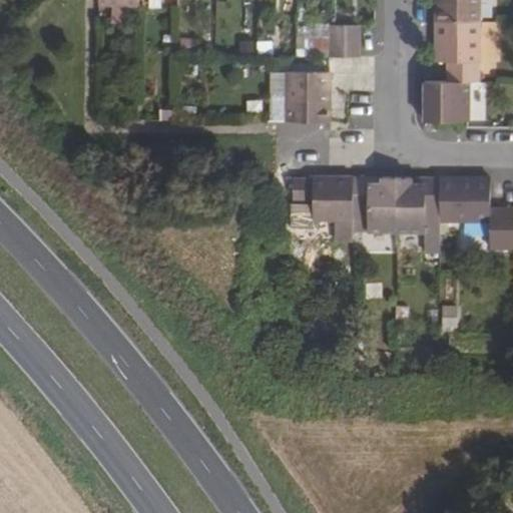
[(480,0),(437,0),(437,21),(480,22),(480,0)]
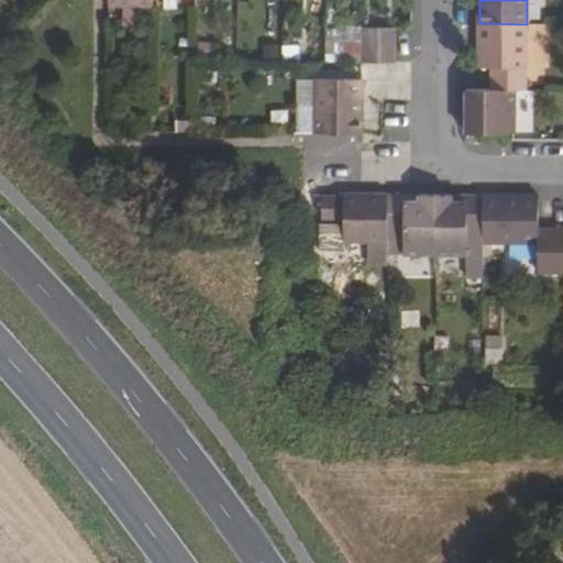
[(527,24),(479,23),(478,67),(492,66),(492,88),(515,89),(527,89),(527,24)]
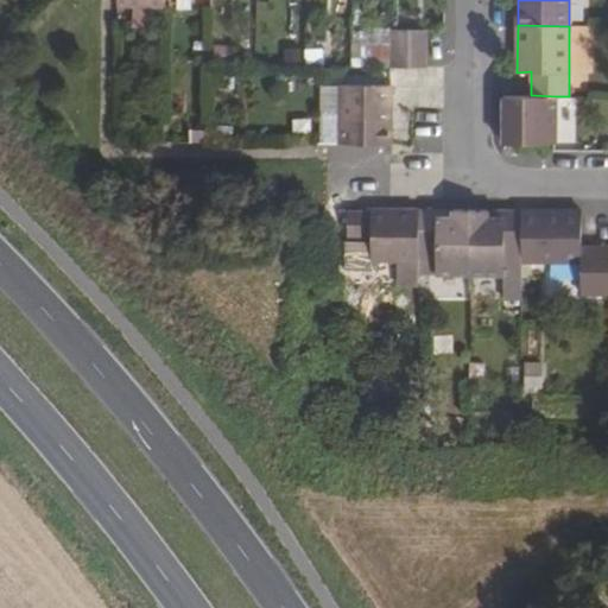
[(398,29),(392,29),(392,67),(410,67),(411,29),(398,29)]
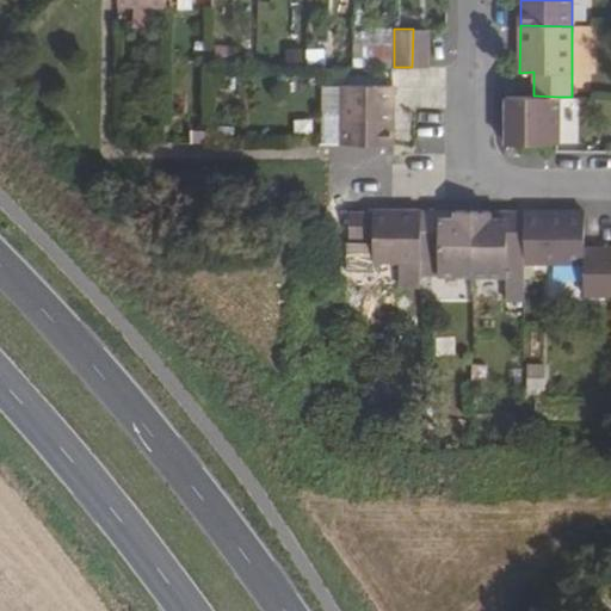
[(429,29),(413,29),(412,67),(429,67),(429,29)]
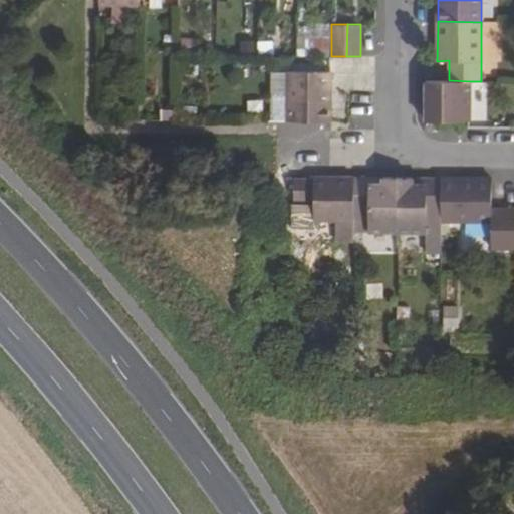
[(287,120),(287,71),(272,71),(272,120),(287,120)]
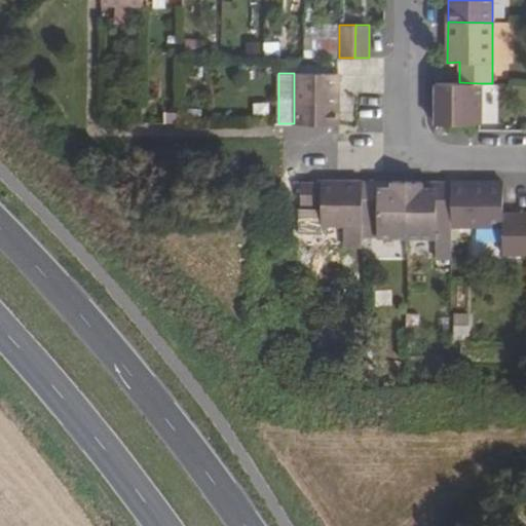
[(339,74),(294,73),(294,123),(338,123),(339,74)]
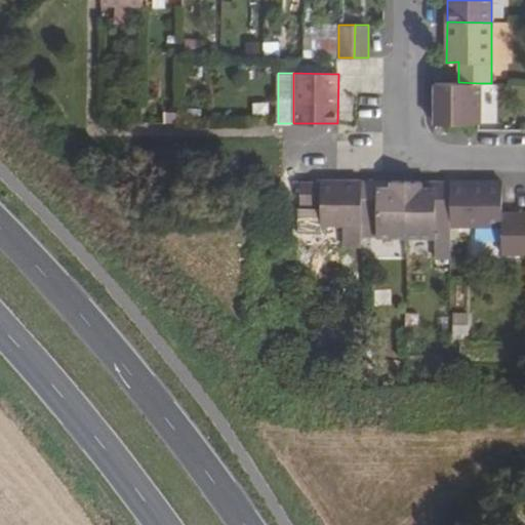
[(458,82),(434,82),(434,123),(480,123),(480,83),(458,82)]
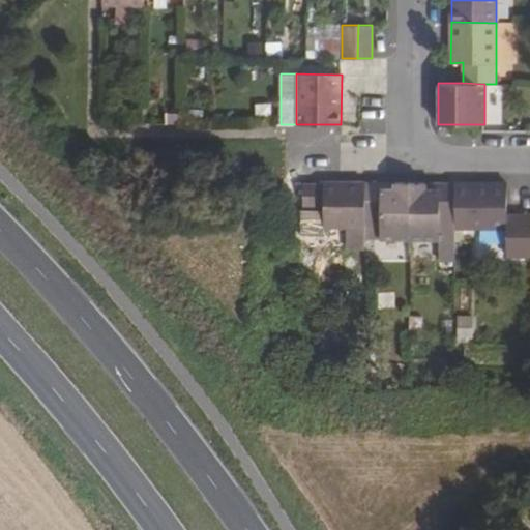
[(143,111),(127,111),(126,123),(143,123),(143,111)]
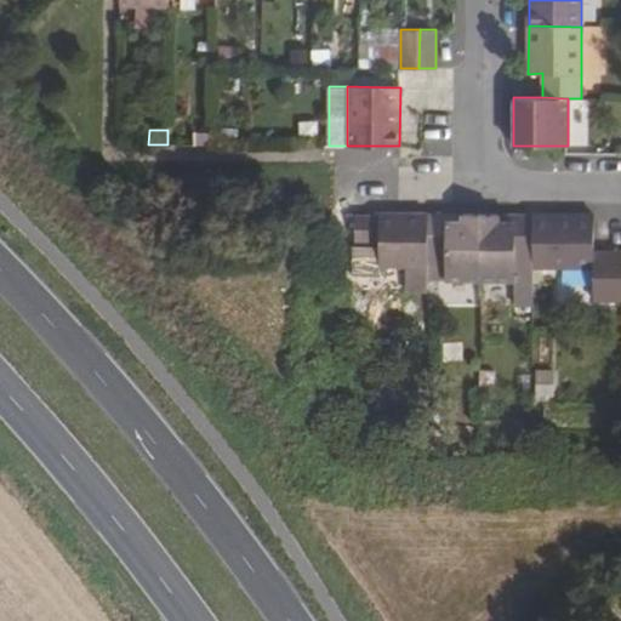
[(216,135),(194,135),(194,146),(215,146),(216,135)]
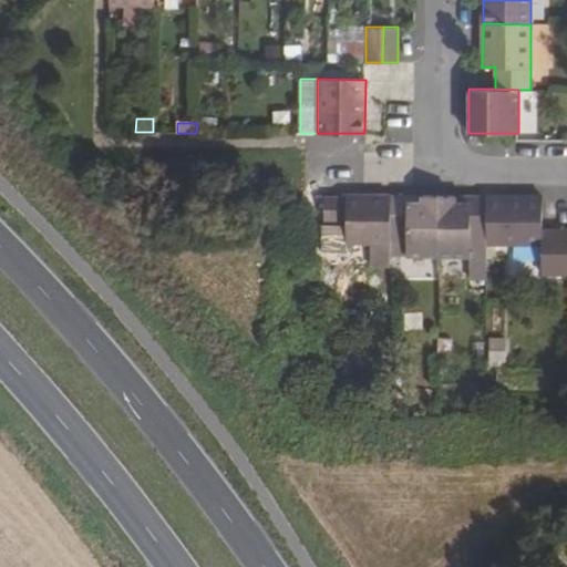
[(390,195),(348,195),(348,198),(347,220),(347,225),(329,225),(329,243),(371,243),(371,265),(390,265),(390,244),(390,230),(390,195)]
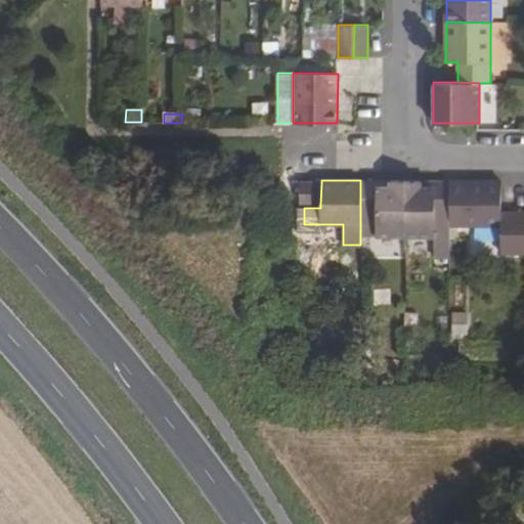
[(377,180),(360,180),(360,213),(377,213),(377,236),(405,236),(405,180),(391,180),(391,189),(376,189),(377,180)]
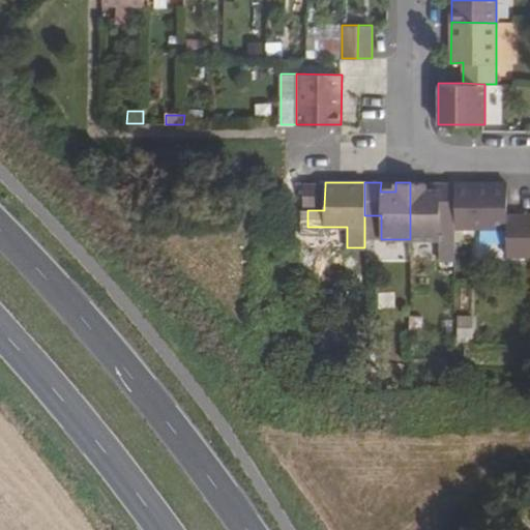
[(387,182),(381,182),(380,192),(395,192),(395,182),(387,182)]
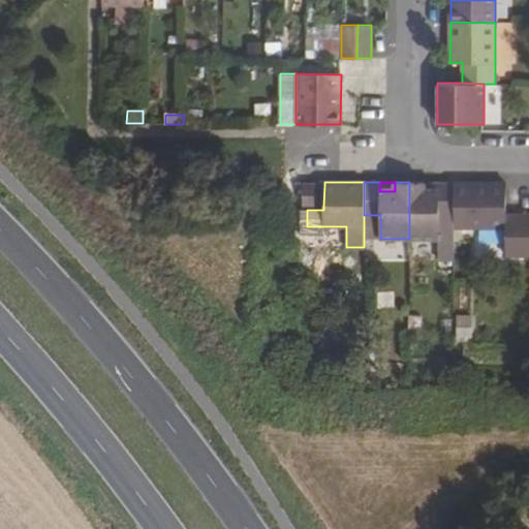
[(425,183),(409,182),(409,239),(439,240),(439,216),(454,216),(455,183),(440,183),(438,191),(425,191),(425,183)]
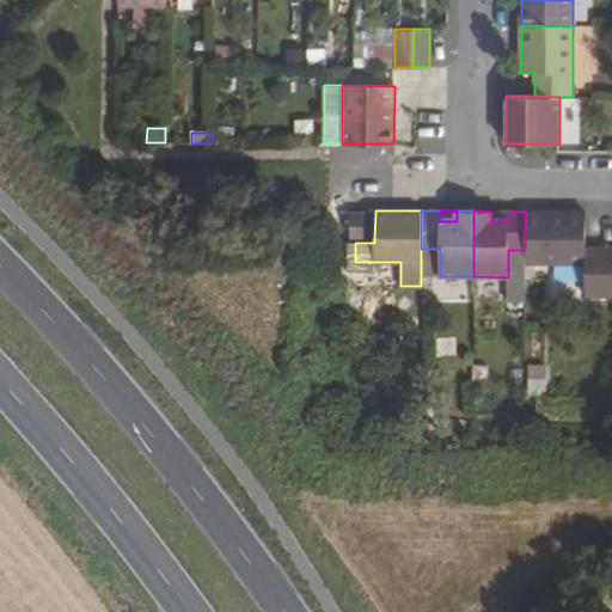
[(586,212),(526,212),(525,250),(525,262),(586,263),(586,249),(586,240),(586,212)]
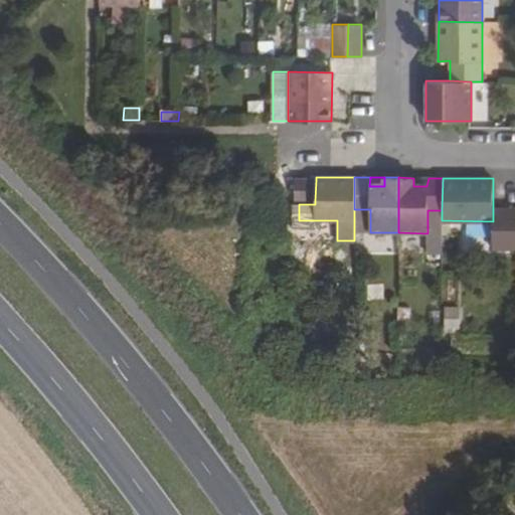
[(296,180),(295,199),(315,200),(316,180),(296,180)]
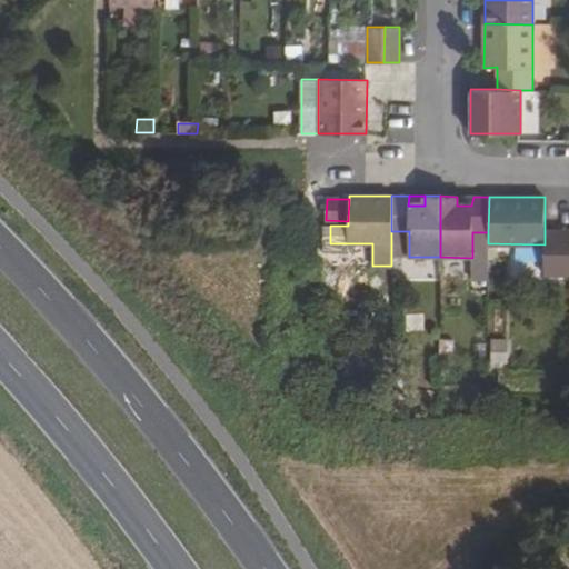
[(391,257),(409,257),(409,231),(391,231),(391,245),(391,257)]
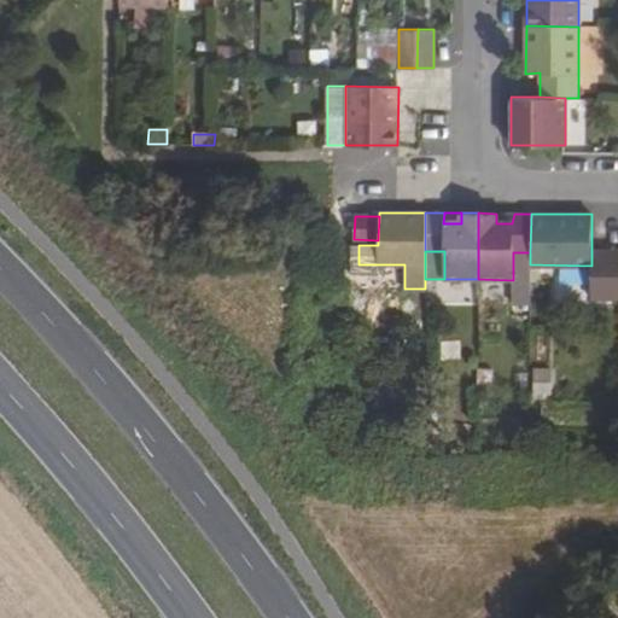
[(617,251),(592,251),(592,266),(592,299),(617,298),(617,251)]
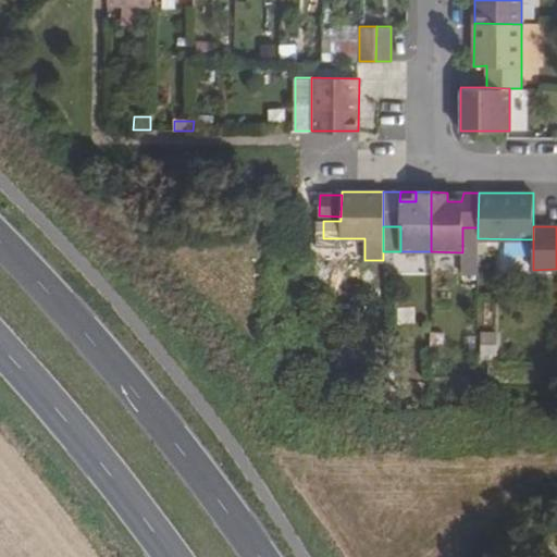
[(478,238),(478,227),(462,227),(462,252),(461,271),(478,272),(478,238)]
